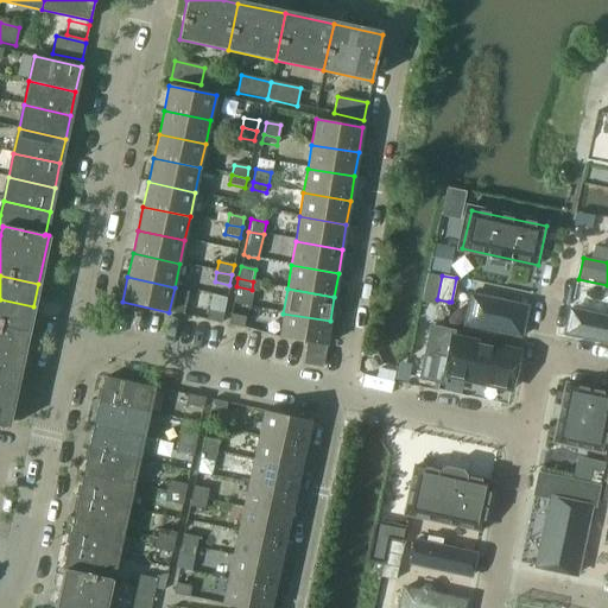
[(469,291),(463,323),(520,335),(526,303),(469,291)]
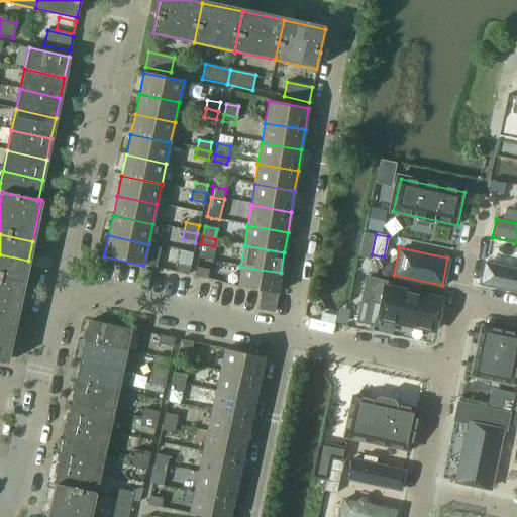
[(28,261),(0,254),(0,277),(24,283),(28,261)]
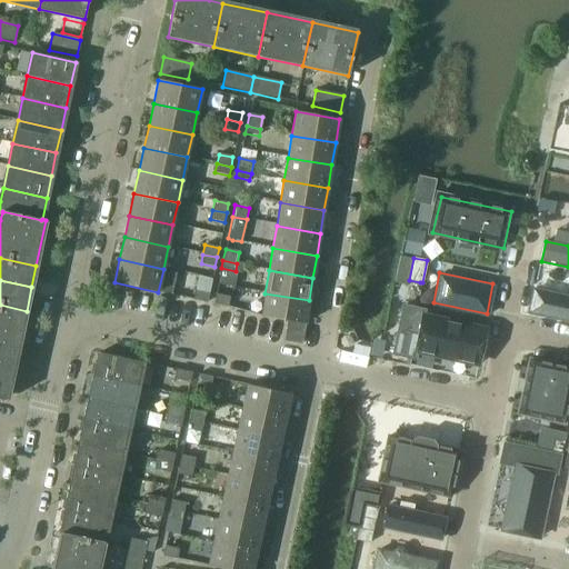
[(419,288),(420,282),(409,280),(405,301),(418,303),(420,288),(419,288)]
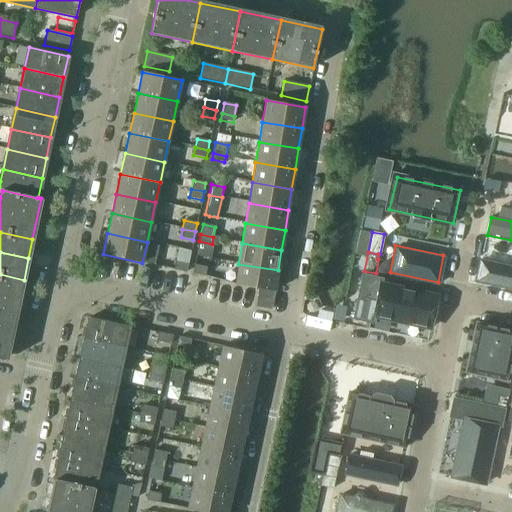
[(511,266),(482,260),(476,284),(511,291),(511,266)]
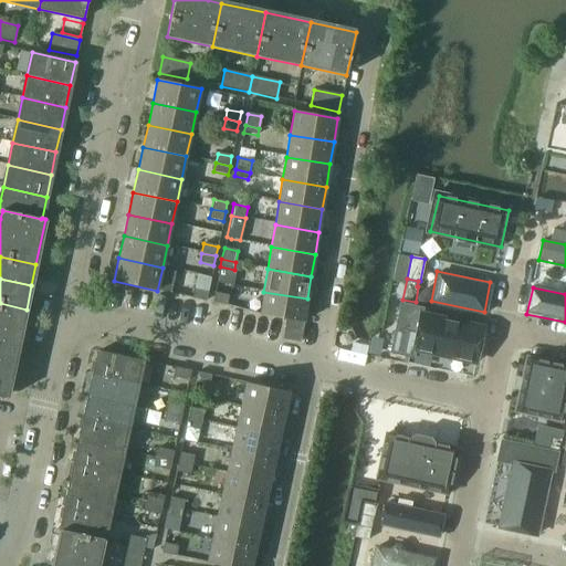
[(194,289),(192,299),(206,301),(208,292),(194,289)]
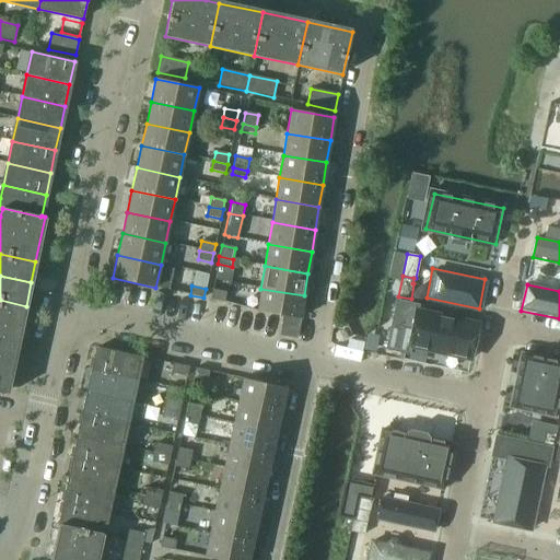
[(304,295),(260,289),(257,312),(283,316),(300,318),(304,295)]
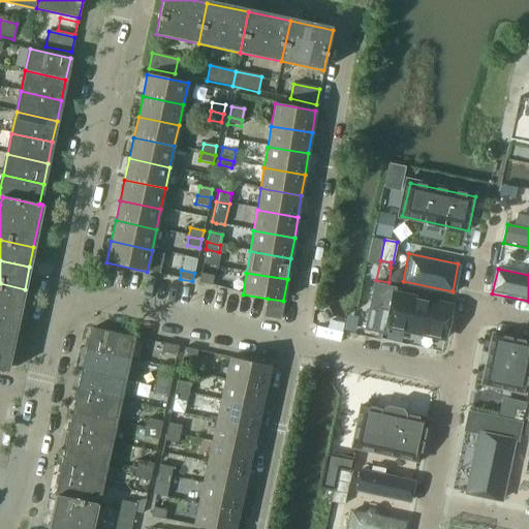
[(213,277),(200,274),(198,283),(212,285),(213,277)]
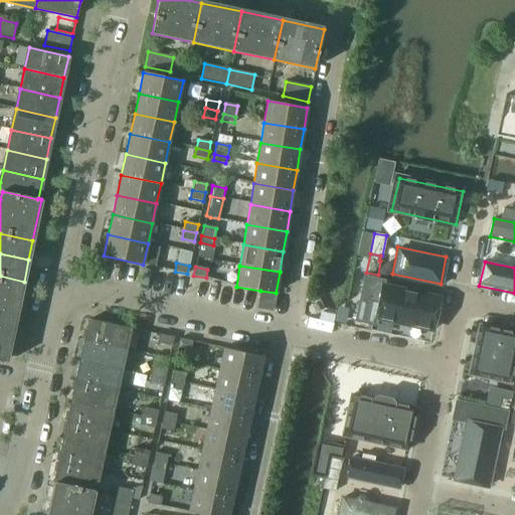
[(0,276),(0,318),(15,322),(24,282),(0,276)]
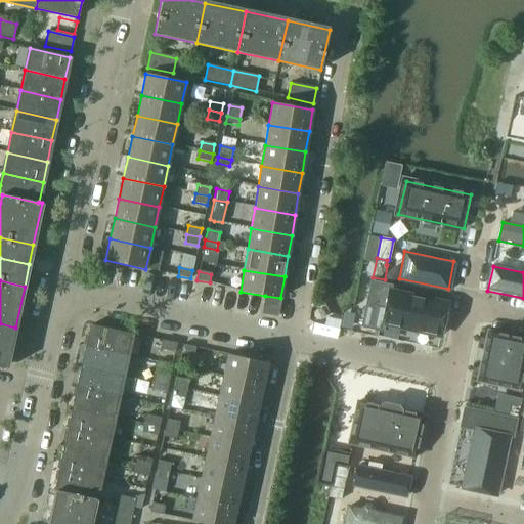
[(446,303),(389,291),(381,324),(439,338),(446,303)]
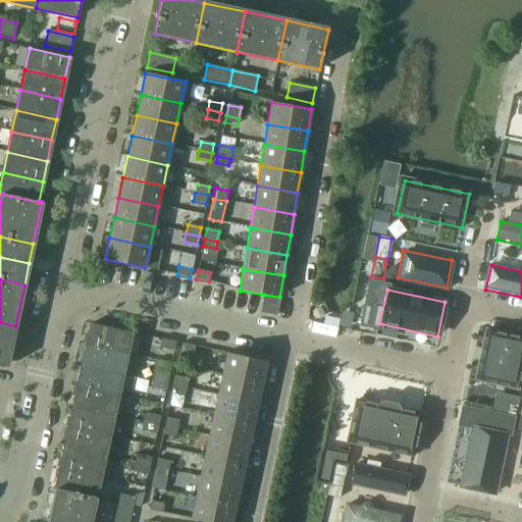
[(276,316),(279,301),(279,297),(264,295),(261,313),(276,316)]
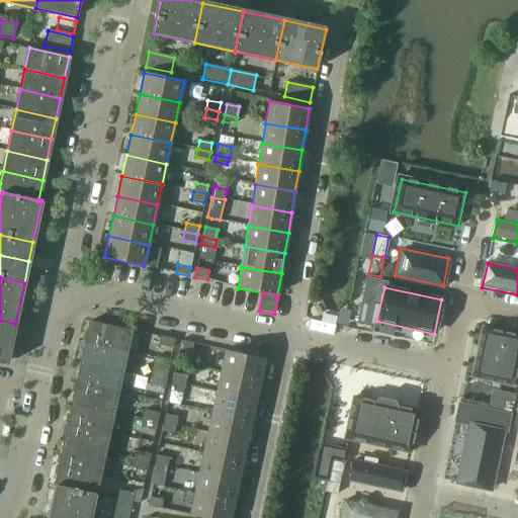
[(0,320),(0,363),(6,365),(15,324),(0,320)]
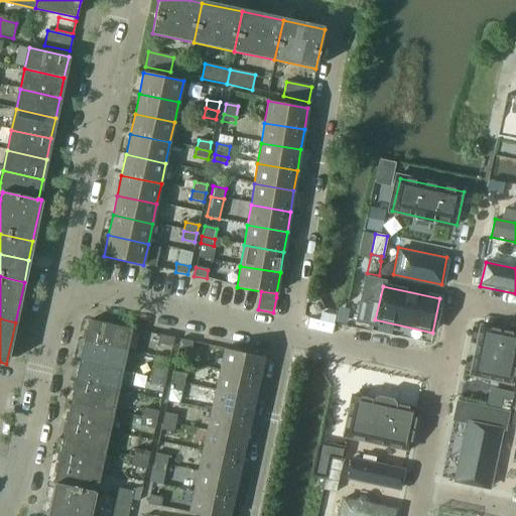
[(130,329),(90,320),(86,342),(125,350),(130,329)]
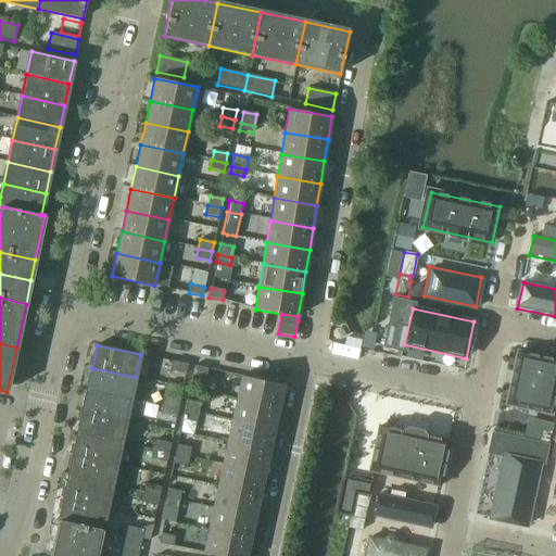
[(548,443),(555,406),(555,357),(521,351),(504,434),(548,443)]
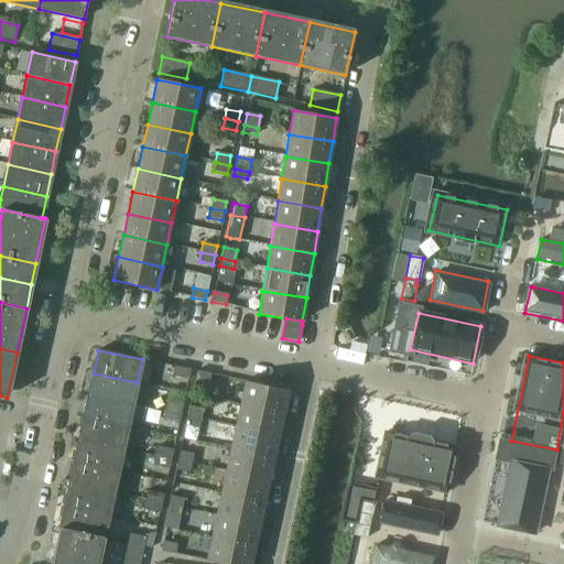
[(190,370),(174,367),(172,376),(187,379),(190,370)]
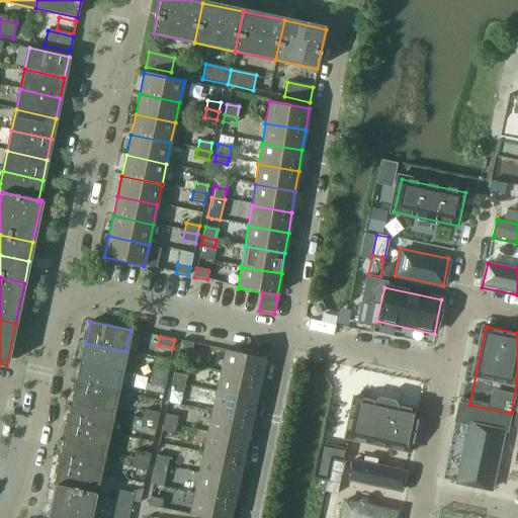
[(180,341),(178,350),(191,353),(193,344),(180,341)]
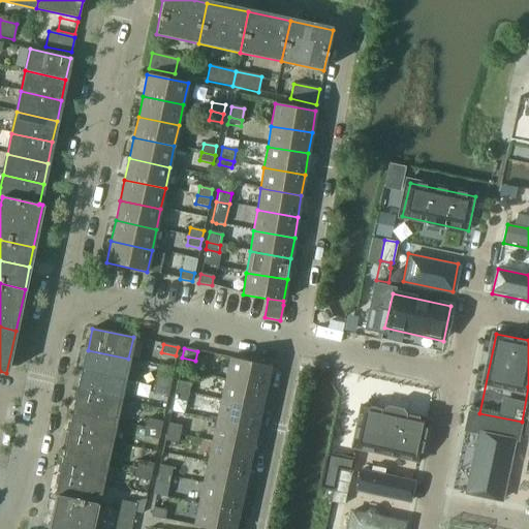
[(128,359),(88,350),(83,371),(124,379),(128,359)]
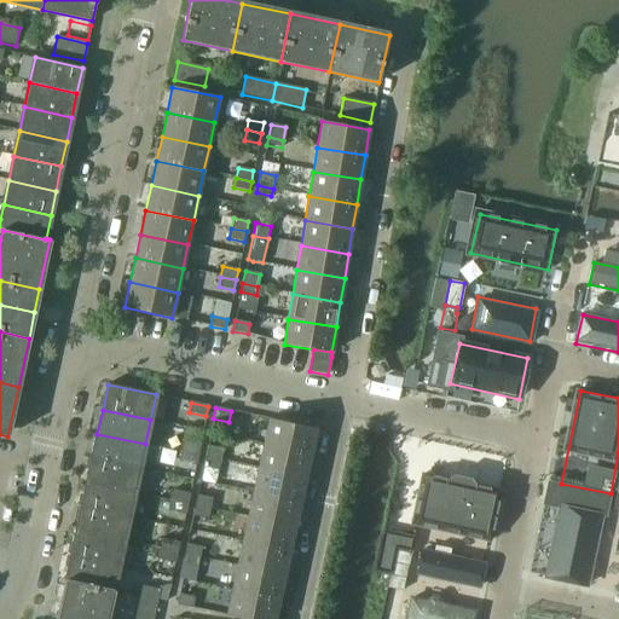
[(316,429),(268,418),(264,444),(311,455),(316,429)]
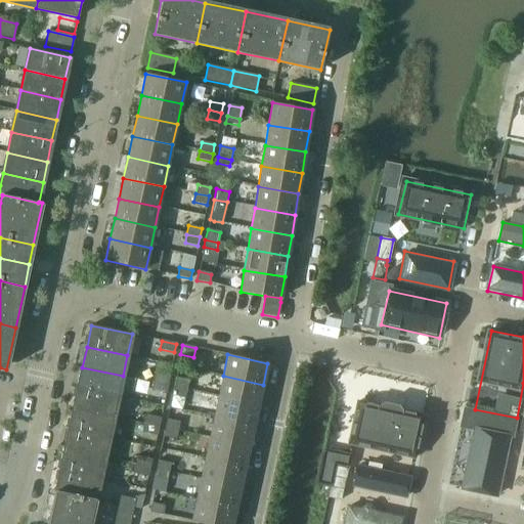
[(167,386),(169,377),(172,365),(157,362),(153,383),(167,386)]
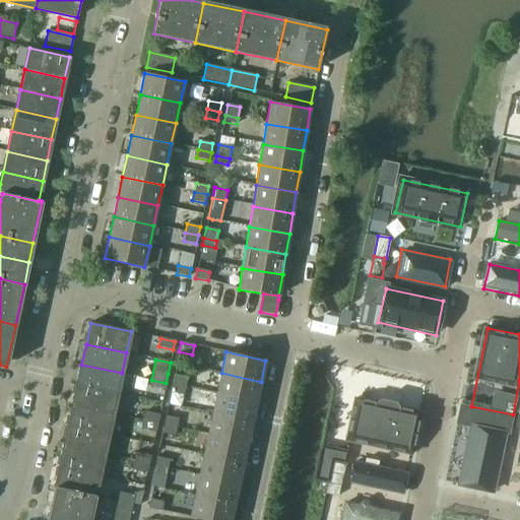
[(122,373),(81,365),(77,385),(117,393),(122,373)]
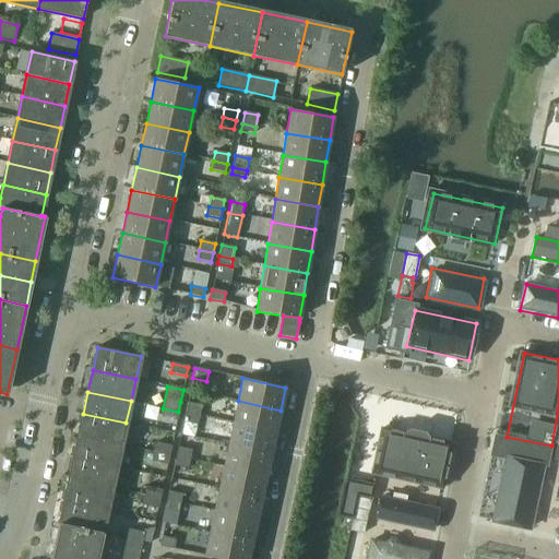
[(281,411),(238,401),(233,423),(275,432),(281,411)]
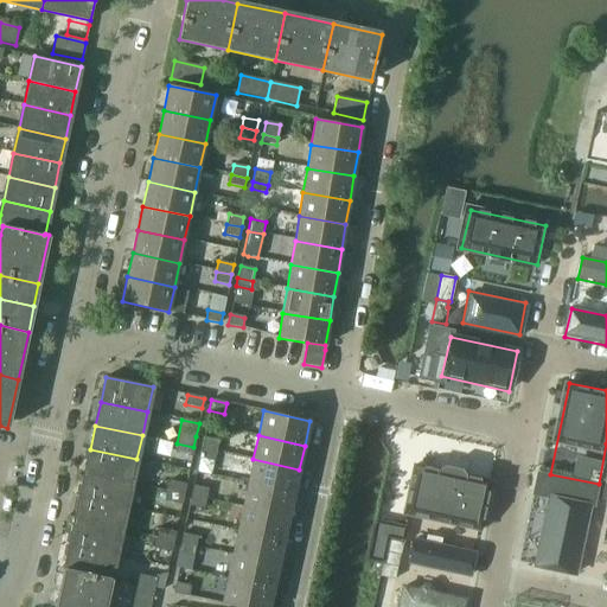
[(217,441),(203,438),(200,447),(216,451),(217,441)]
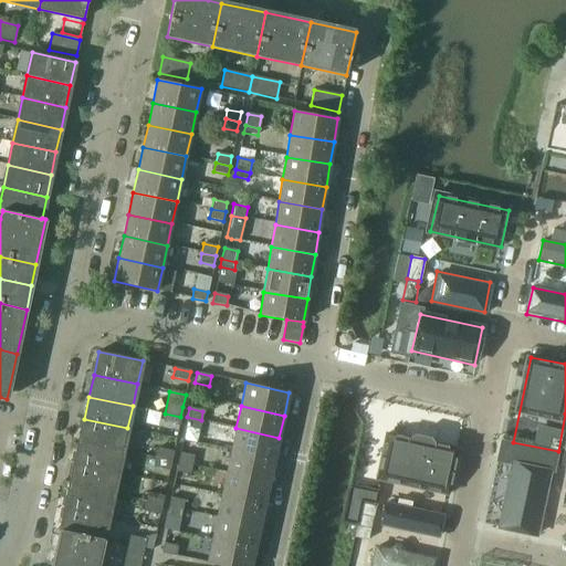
[(180,417),(165,413),(163,422),(179,426),(180,417)]
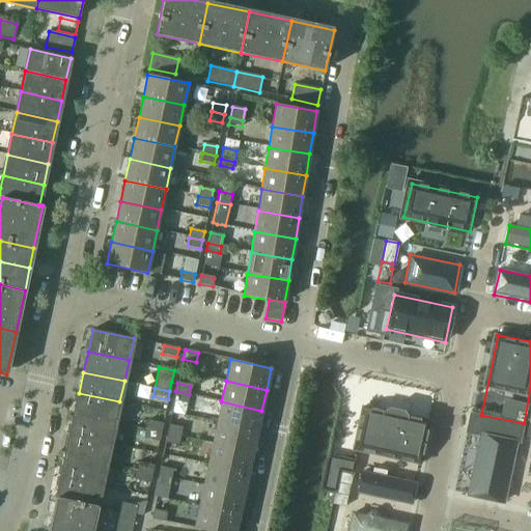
[(189,394),(175,391),(173,400),(187,403),(189,394)]
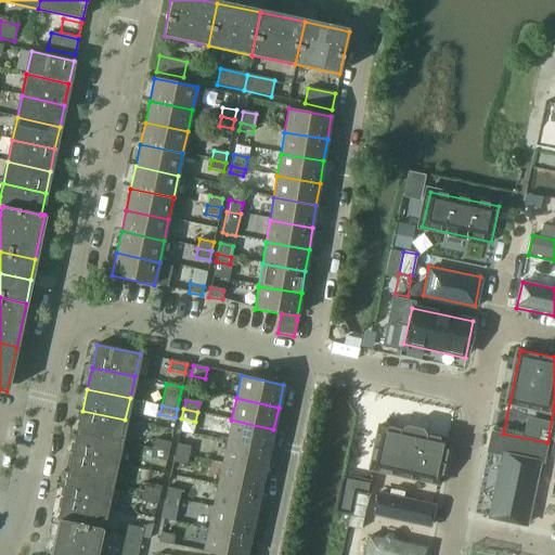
[(125,420),(82,411),(78,433),(120,442),(125,420)]
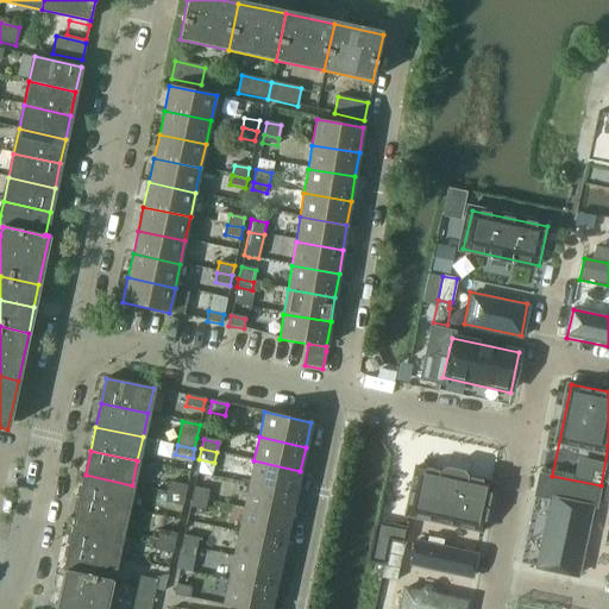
[(211,476),(214,463),(199,459),(196,472),(211,476)]
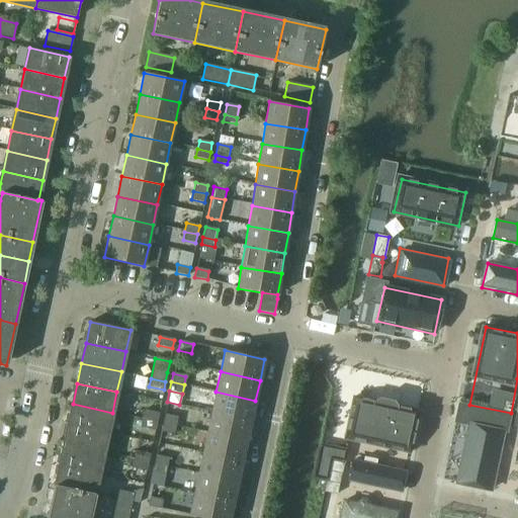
[(255,401),(216,392),(211,412),(251,421),(255,401)]
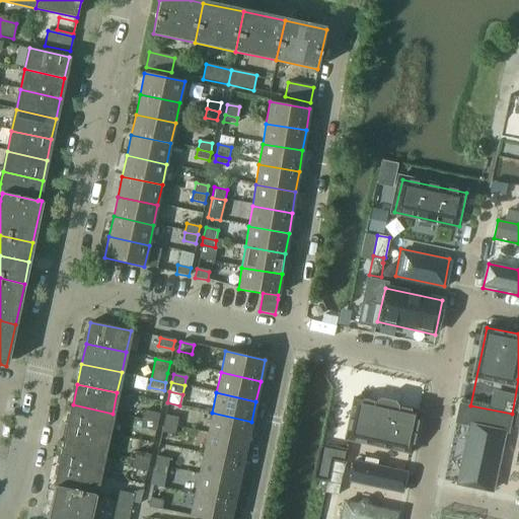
[(420,413),(356,399),(347,439),(412,453),(420,413)]
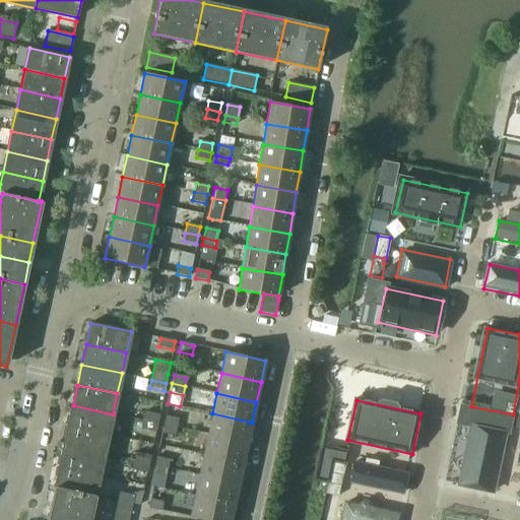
[(73,405),(68,427),(109,435),(113,414),(73,405)]
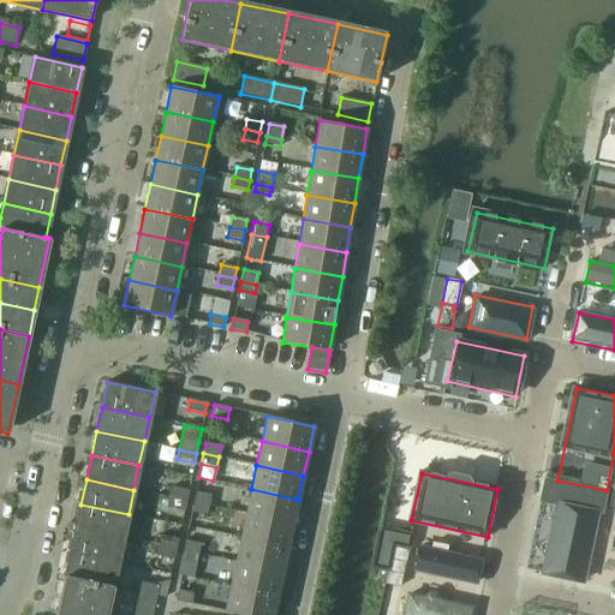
[(587,583),(607,490),(557,481),(553,479),(533,571),(587,583)]
